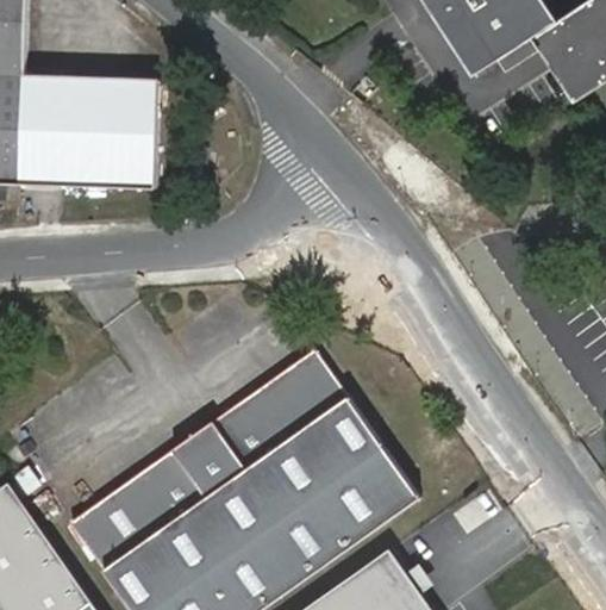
[(0,173),(154,174),(154,67),(88,66),(23,64),(23,0),(0,0),(0,173)]
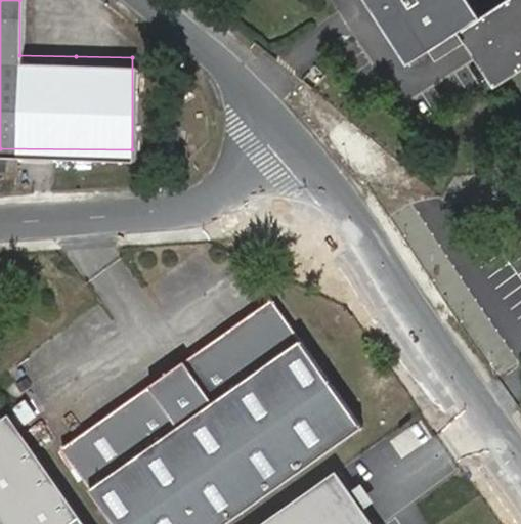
[(520,0),(509,0),(476,20),(463,0),(360,0),(402,67),(457,34),(491,89),(520,71),(520,0)]
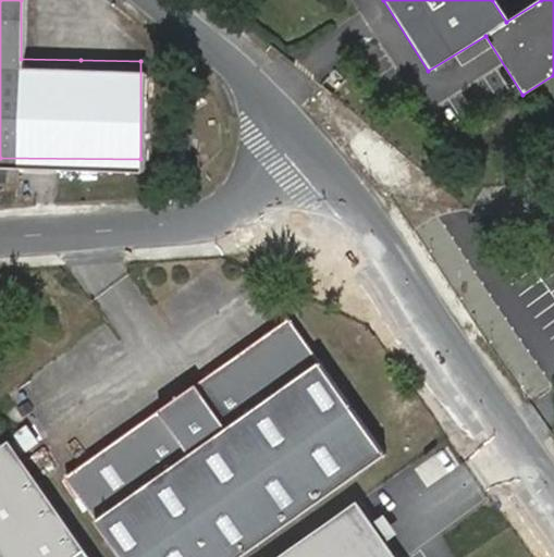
[(126,556),(230,556),(381,455),(290,322),(66,470),(126,556)]
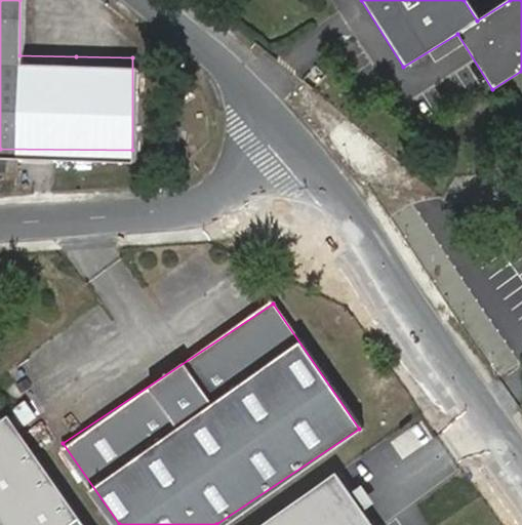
[(85,524),(8,409),(0,414),(0,523),(1,524),(85,524)]
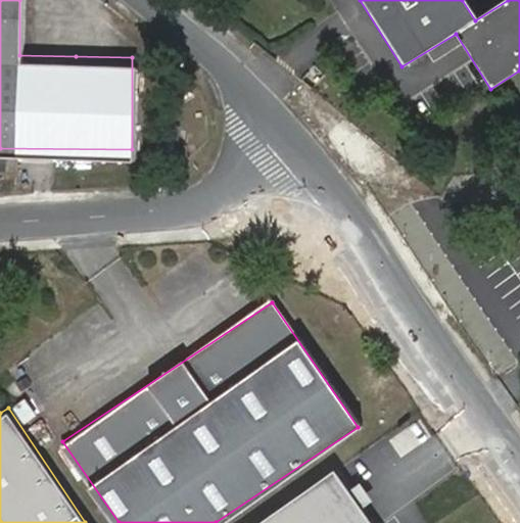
[(371,522),(334,471),(260,522),(371,522)]
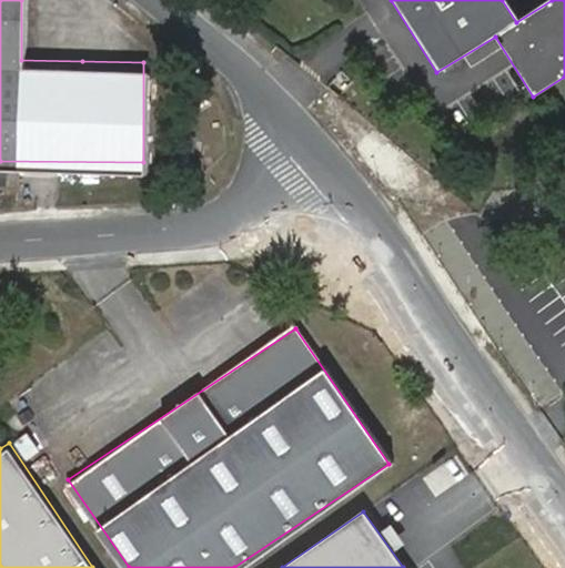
All buildings are outlined.
